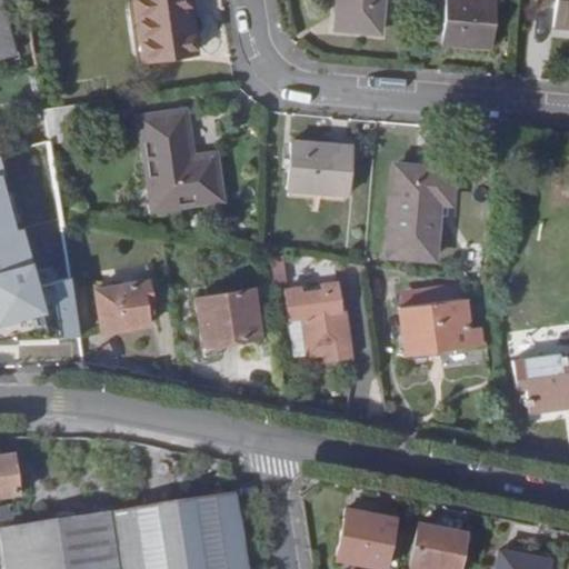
[(1,0),(0,0),(0,58),(16,53),(1,0)]
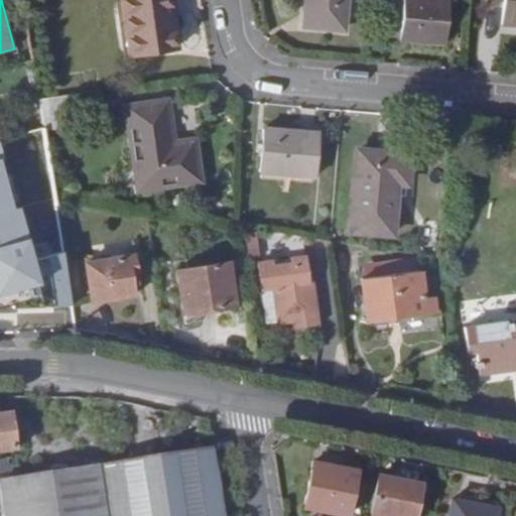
[(167,0),(123,0),(131,54),(175,48),(167,0)]
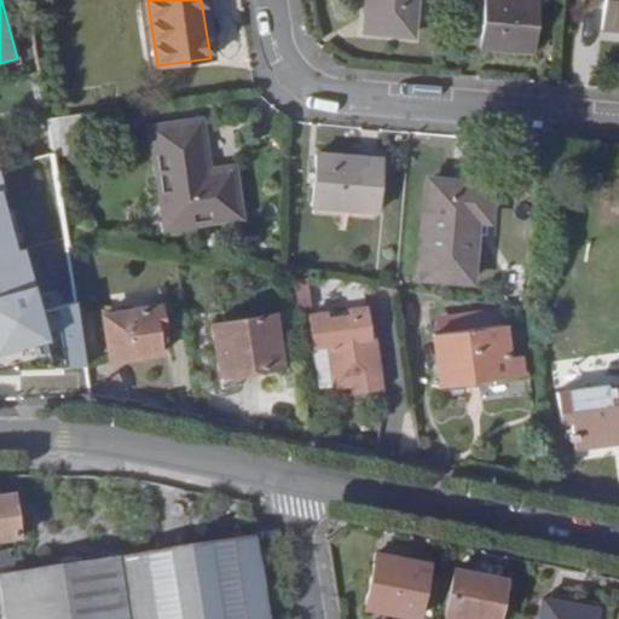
[(415,0),(368,0),(366,29),(412,33),(415,0)]
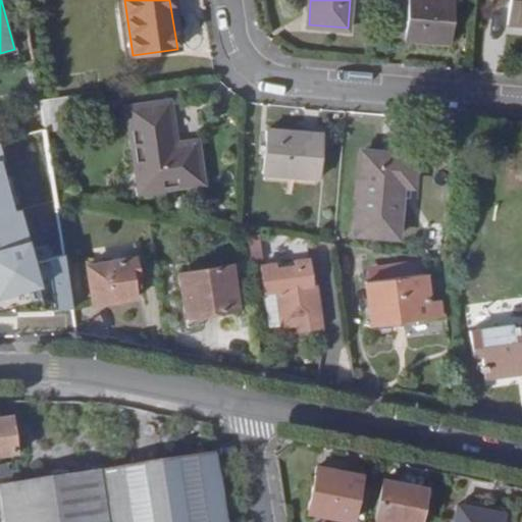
[(454,0),(392,0),(388,37),(452,42),(454,0)]
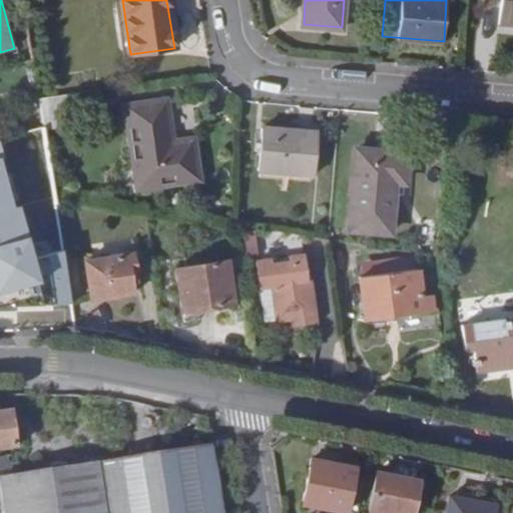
[(512,0),(500,0),(499,20),(512,21),(512,0)]
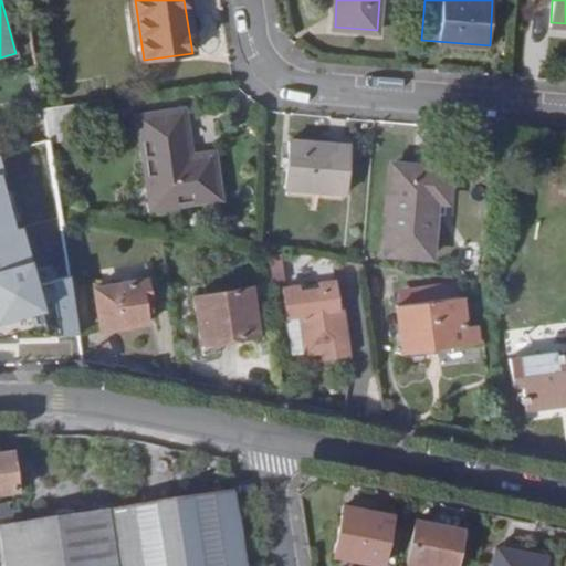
[(80,136),(74,102),(43,106),(49,138),(49,140),(80,136)]
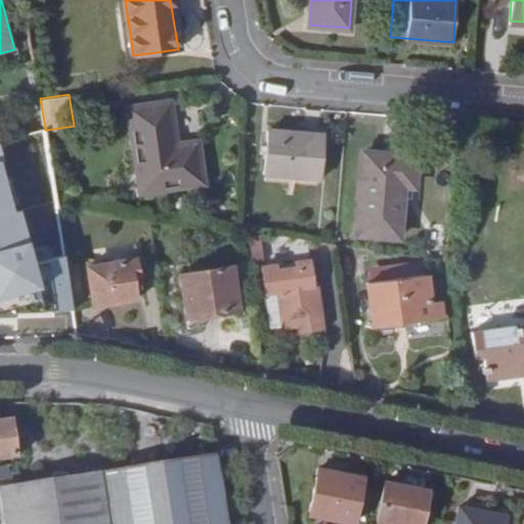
[(171,99),(129,106),(140,179),(202,170),(197,138),(177,141),(171,99)]
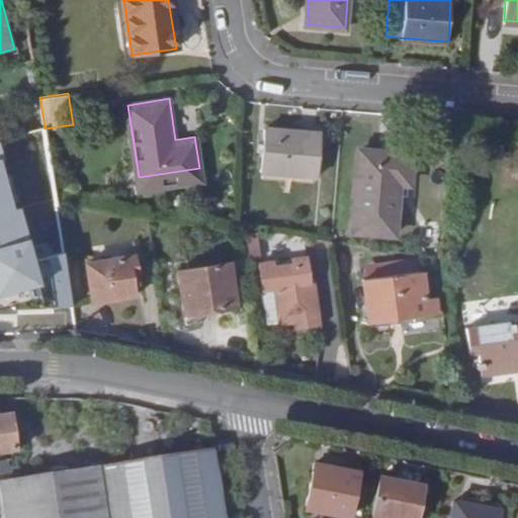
[(320,133),(263,127),(260,170),(317,175),(320,133)]
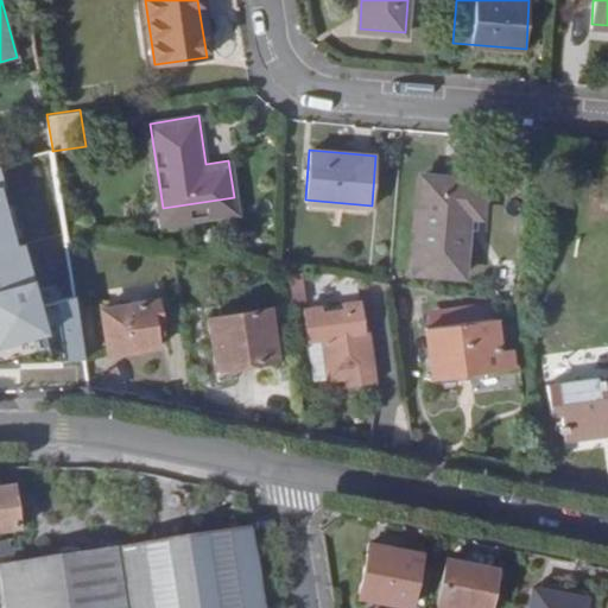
[(0,169),(0,361),(16,368),(84,358),(75,296),(38,305),(20,244),(13,245),(0,196),(0,188),(5,187),(0,169)]
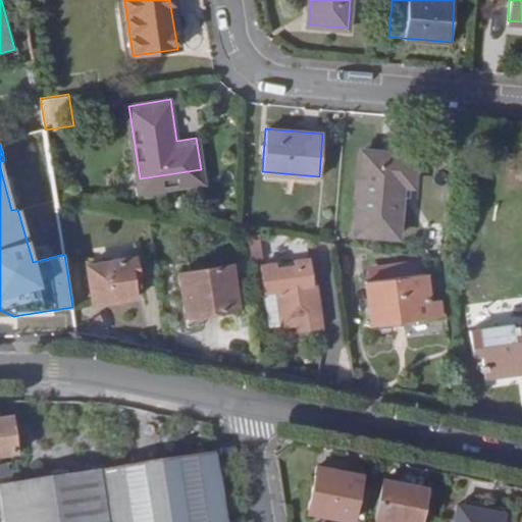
[(412,153),(360,149),(354,230),(396,233),(401,186),(410,187),(412,153)]
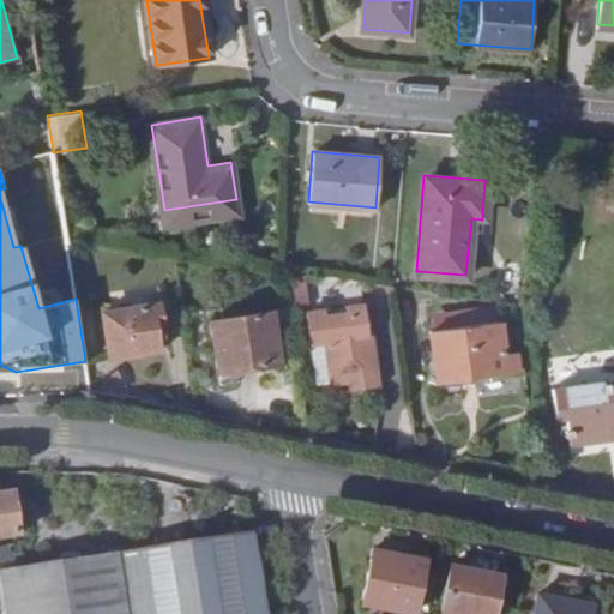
[(161,302),(103,312),(110,357),(163,348),(161,331),(167,330),(161,302)]
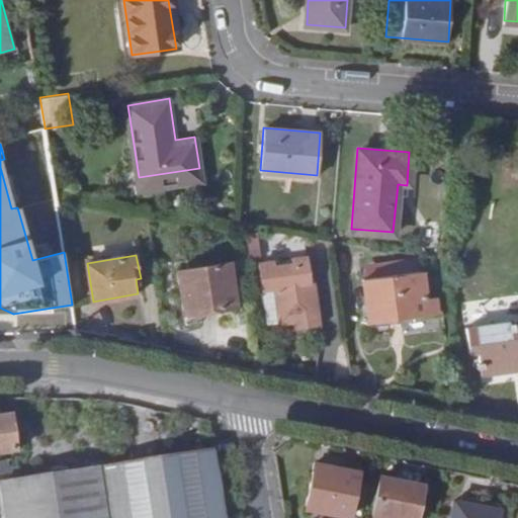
[(258,263),(261,288),(269,287),(270,291),(276,291),(281,322),(295,320),(296,328),(320,325),(313,281),(312,281),(308,256),(289,259),(289,264),(275,266),(274,261),(258,263)]
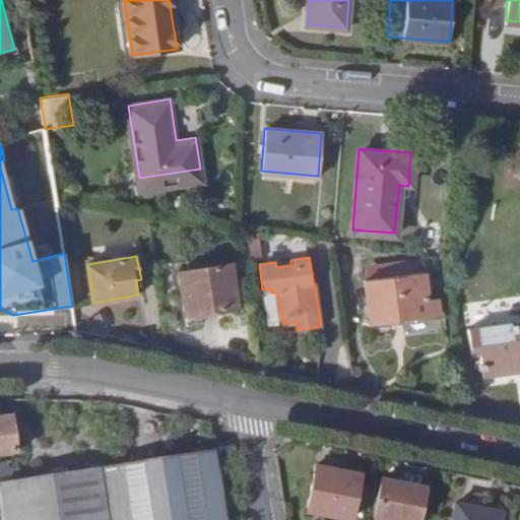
[(233,263),(181,271),(186,311),(239,303),(233,263)]
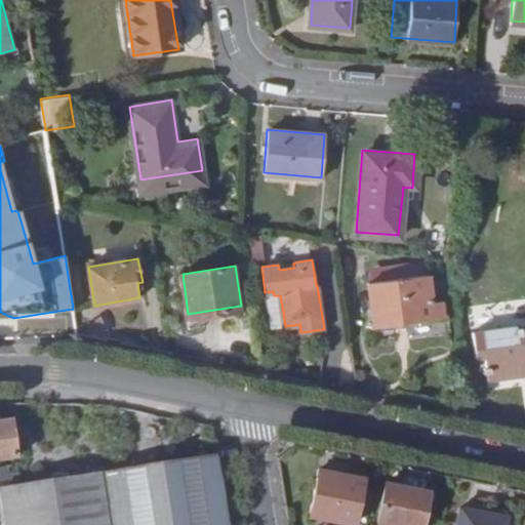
[(427,274),(367,281),(374,326),(444,316),(441,299),(432,300),(427,274)]
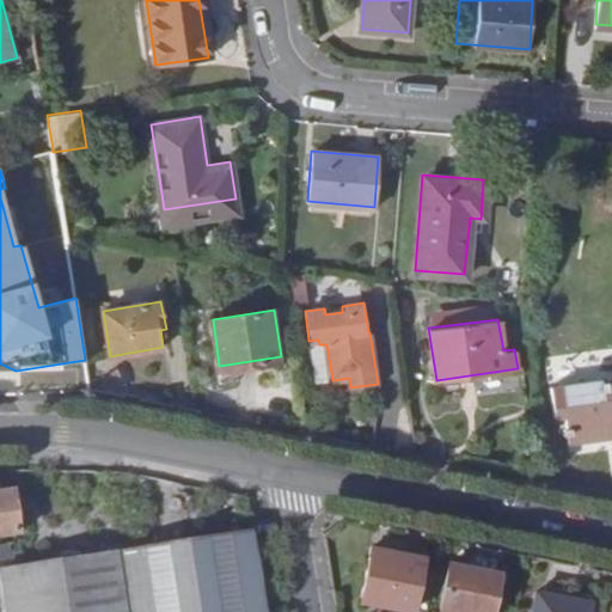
[(318,340),(308,341),(313,383),(332,380),(326,344),(319,344),(318,340)]
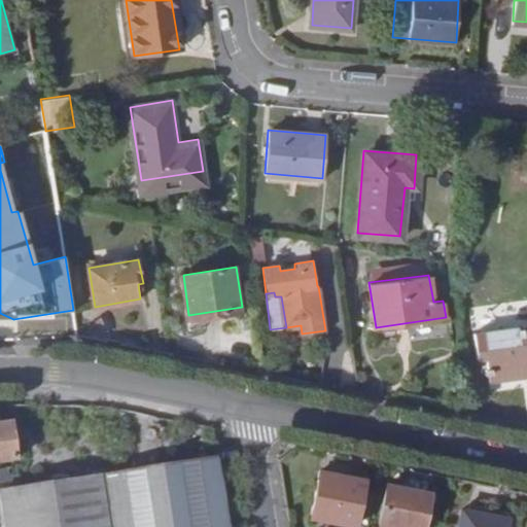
[(526,325),(471,334),(477,361),(487,359),(491,381),(526,375),(526,325)]
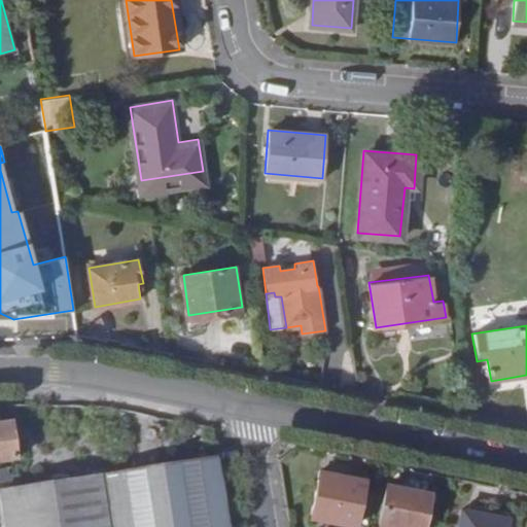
[(11,422),(0,423),(0,463),(16,462),(11,422)]
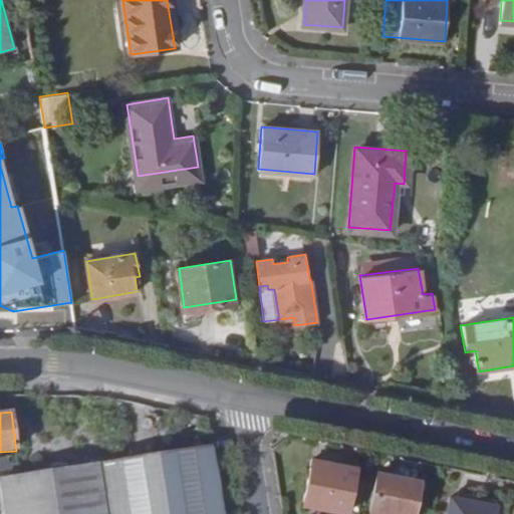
[(222,513),(212,447),(0,479),(6,513),(222,513)]
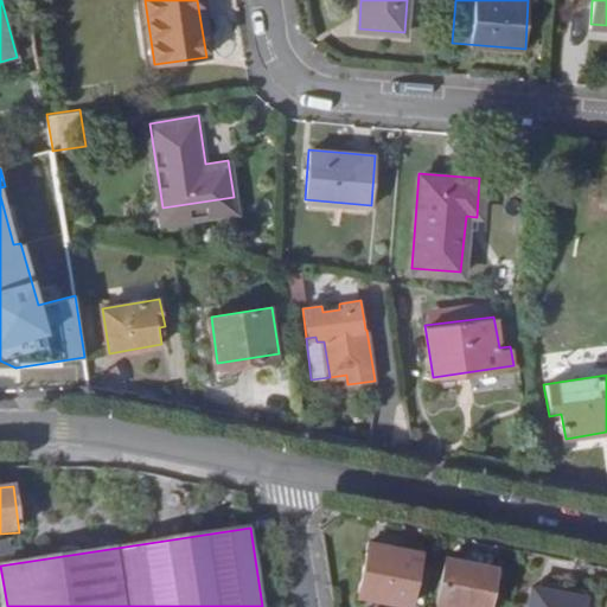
[(359,593),(409,604),(420,553),(369,543),(359,593)]
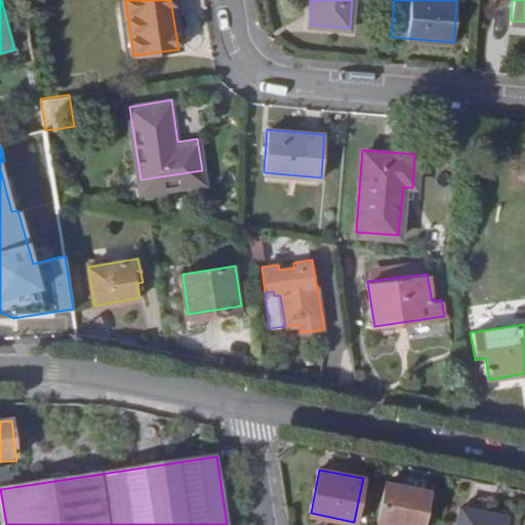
[(422,524),(429,490),(386,482),(378,516),(422,524)]
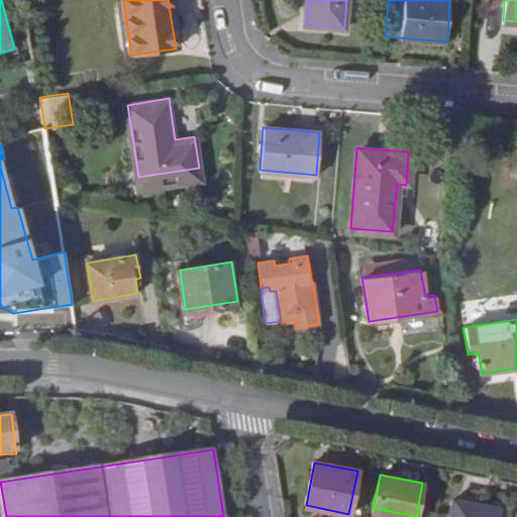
[(495,516),(498,507),(452,498),(448,516),(495,516)]
